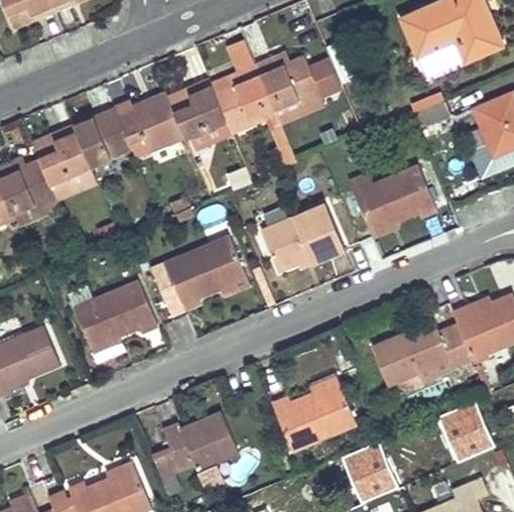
[(54,12),(48,0),(1,0),(13,30),(54,12)]
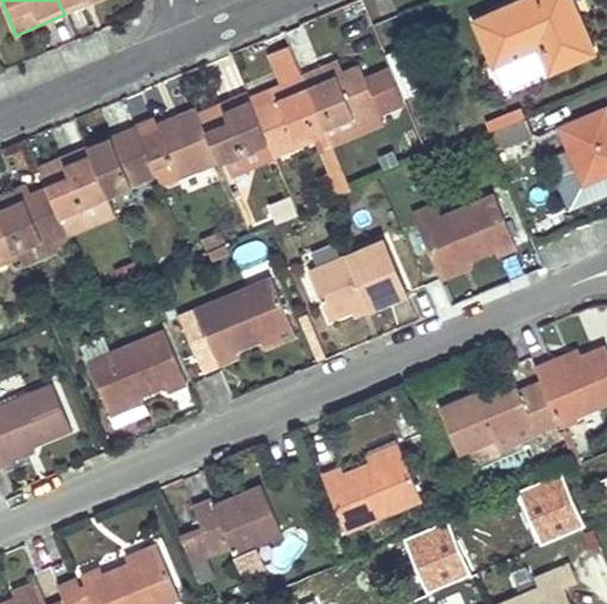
[(100,0),(57,0),(64,14),(100,0)]
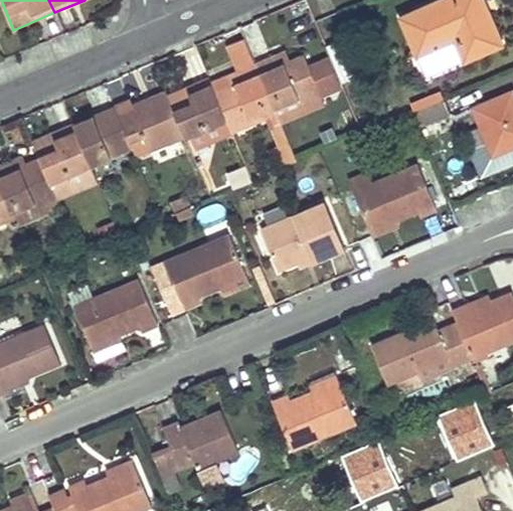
[(500,45),(480,0),(445,0),(401,18),(416,55),(455,39),(464,61),(500,45)]
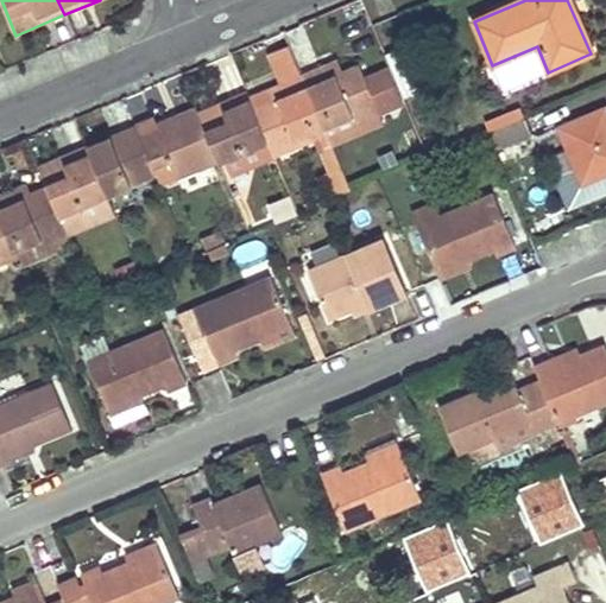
[(289,49),(270,56),(282,84),(301,76),(289,49)]
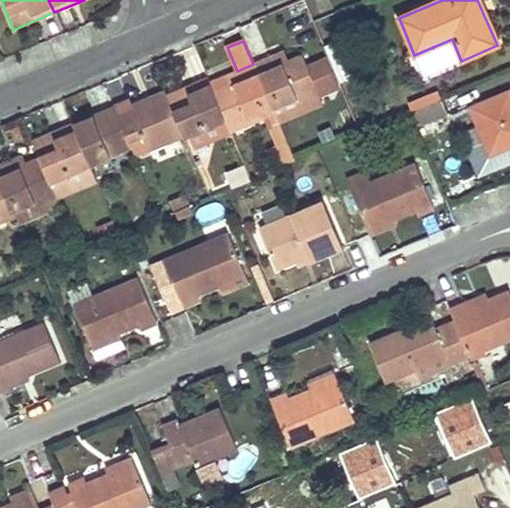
[(285,62),(282,53),(271,57),(275,67),(285,62)]
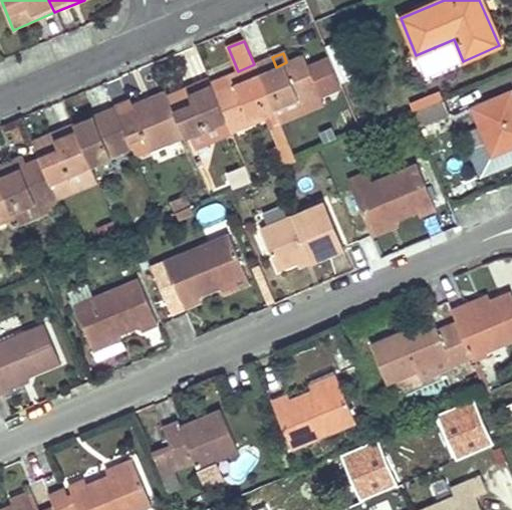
[(320,98),(302,56),(286,62),(276,67),(272,57),(254,64),(272,109),(275,116),(278,125),(323,106),(320,98)]
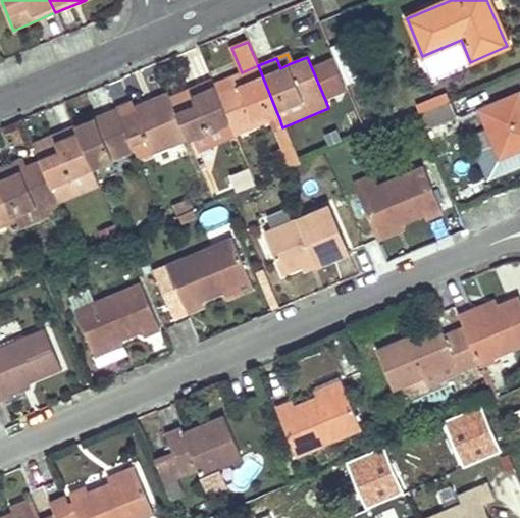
[(276,111),(258,65),(242,72),(212,84),(234,137),(256,127),(253,121),(276,111)]
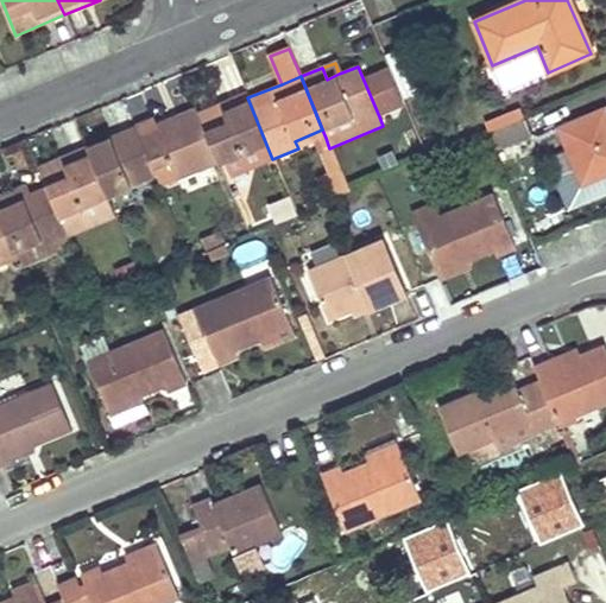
[(247,97),(245,93),(195,114),(216,165),(222,162),(229,177),(272,159),(247,97)]
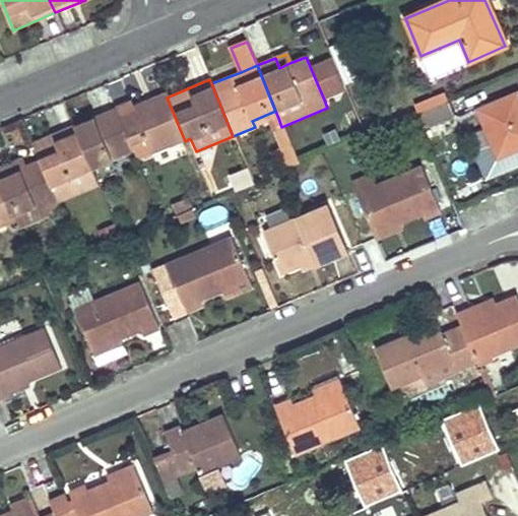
[(167,98),(165,92),(149,100),(150,106),(118,118),(129,146),(144,139),(150,155),(185,141),(167,98)]
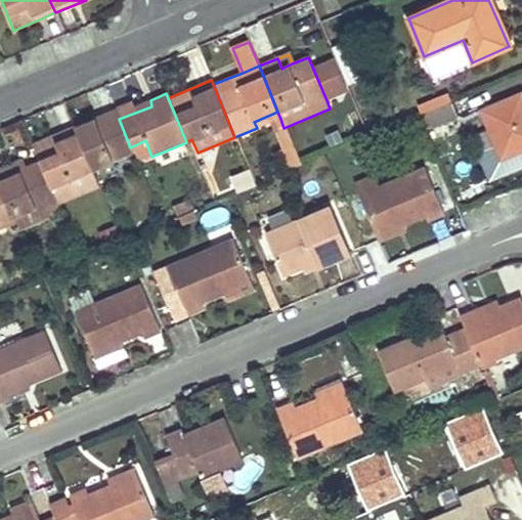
[(521,121),(521,97),(521,95),(480,112),(490,135),(521,121)]
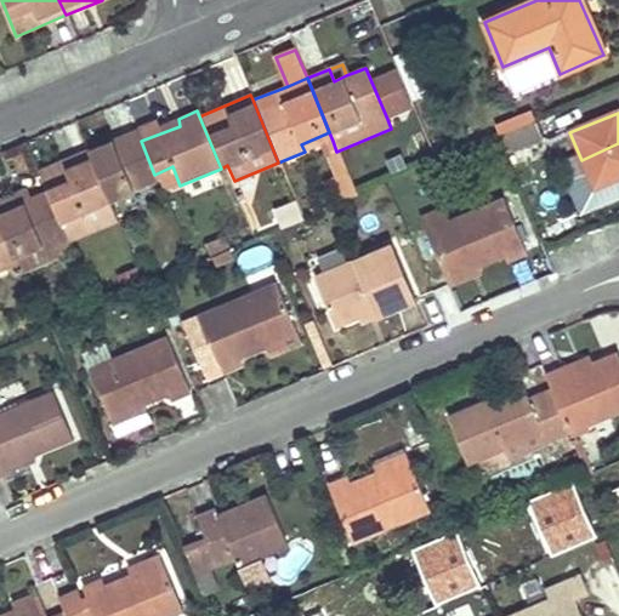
[(543,141),(534,121),(498,137),(505,155),(543,141)]
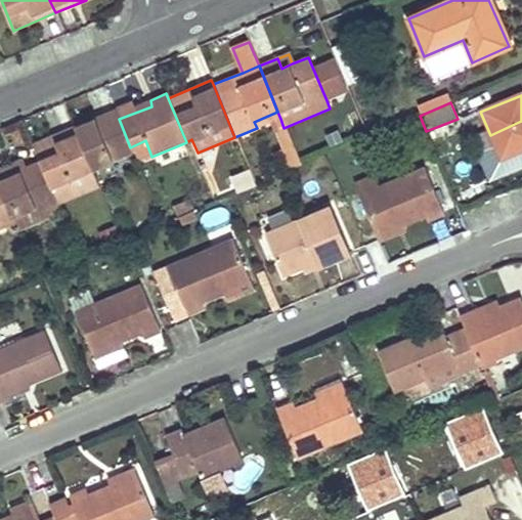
[(119,119),(115,109),(73,127),(91,170),(133,154),(130,147),(119,119)]
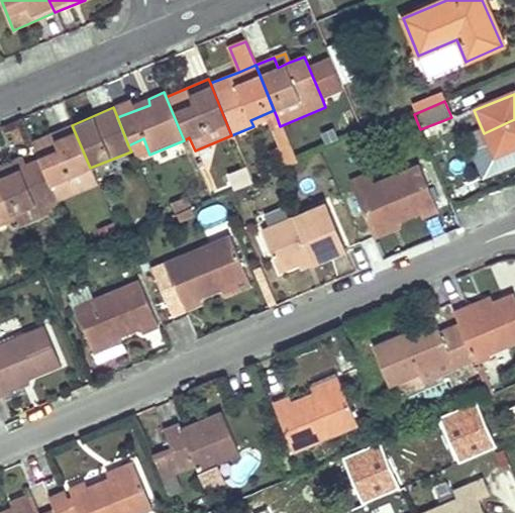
[(277,117),(274,110),(250,120),(253,126),(277,117)]
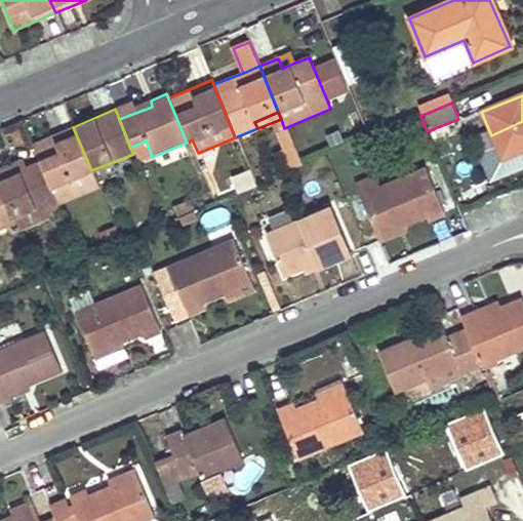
[(522,149),(522,121),(491,135),(501,159),(522,149)]
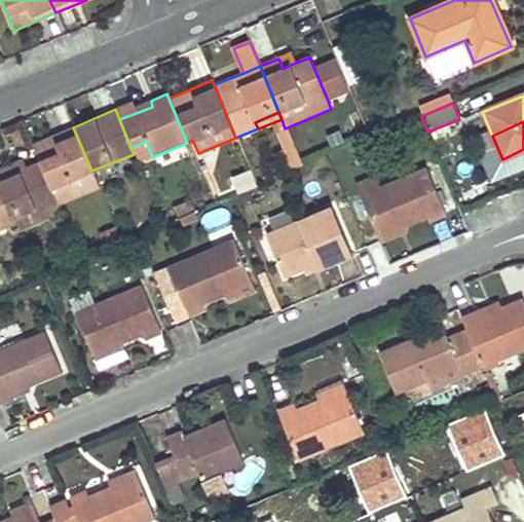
[(91,171),(73,127),(32,145),(40,163),(50,188),(91,171)]
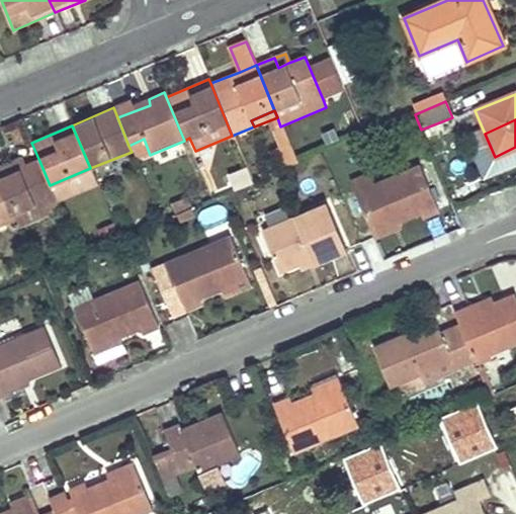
[(24,168),(20,158),(9,163),(12,173),(24,168)]
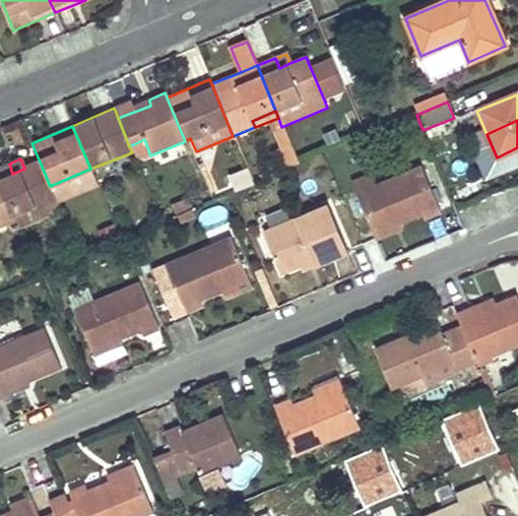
[(50,186),(40,162),(24,169),(12,174),(9,164),(0,166),(0,195),(9,217),(34,207),(37,211),(57,204),(57,202),(50,186)]
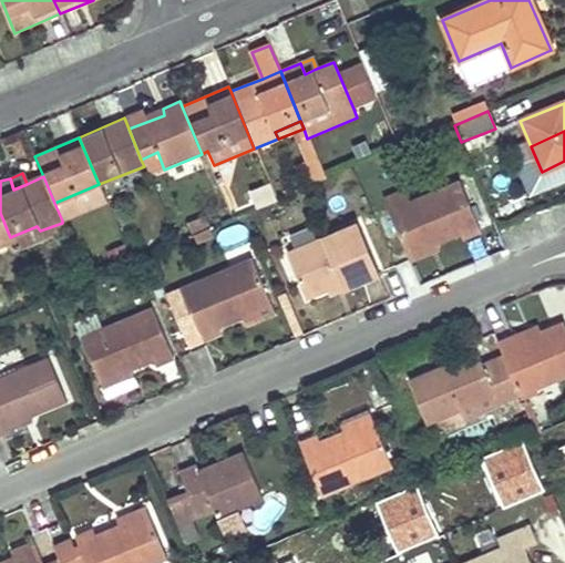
[(480,233),(459,183),(408,204),(388,212),(406,256),(434,243),(461,232),(464,239),(480,233)]
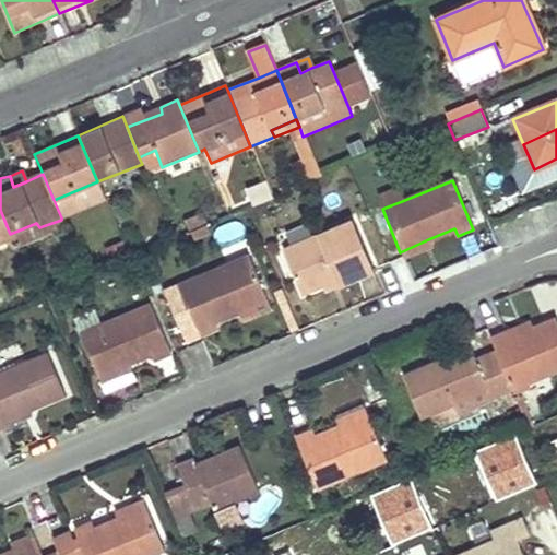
[(106,200),(97,181),(54,200),(61,217),(106,200)]
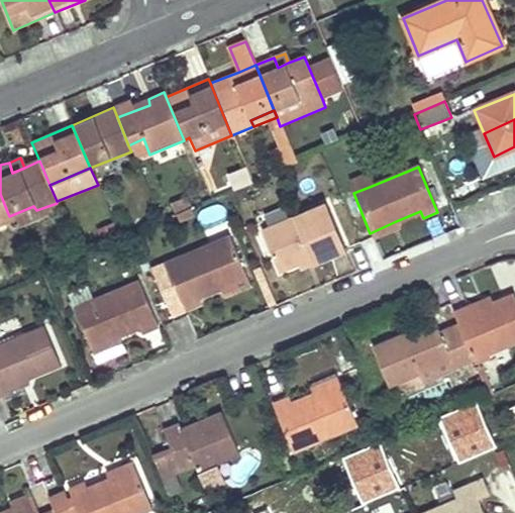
[(372,186),(368,175),(348,182),(353,193),(372,186)]
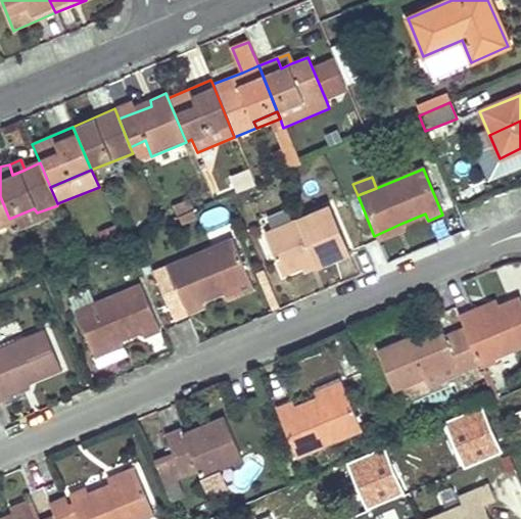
[(0,222),(9,219),(0,196),(0,222)]
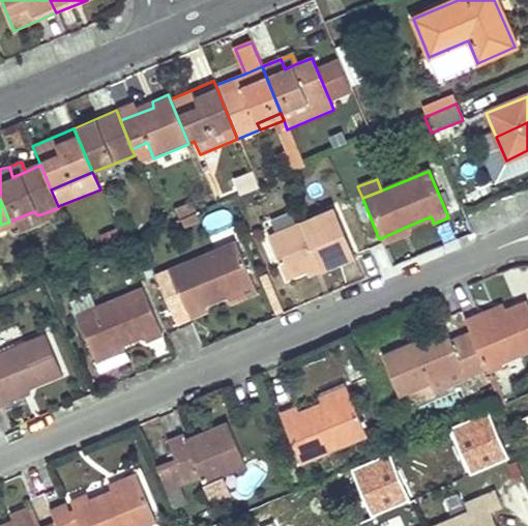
[(37,215),(34,211),(9,222),(11,227),(37,215)]
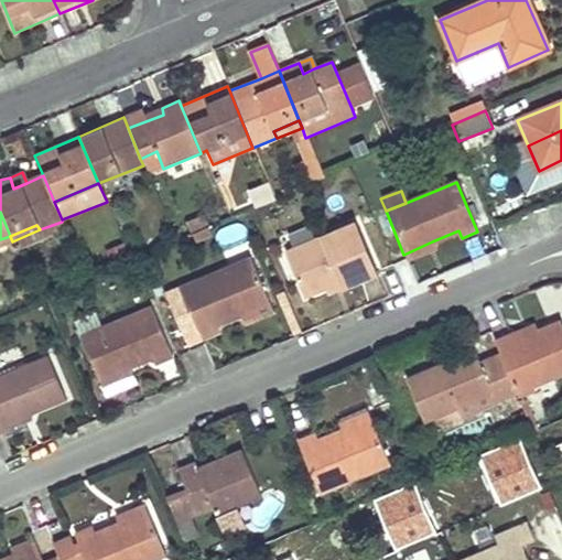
[(376,275),(355,225),(284,254),(303,295),(336,282),(339,289),(376,275)]
